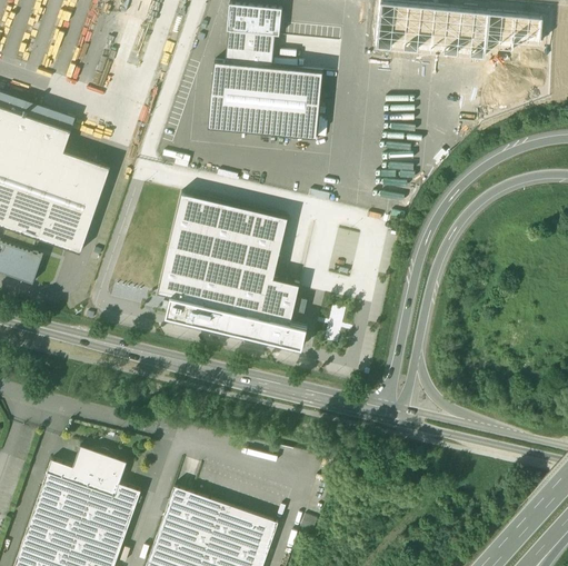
[(225,32),(228,32),(275,37),(279,37),(281,11),(229,5),(225,32)]
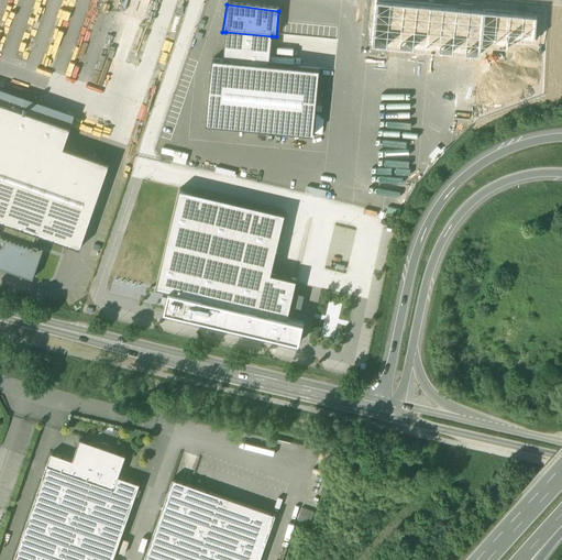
[(222,63),(268,67),(272,36),(226,32),(222,63)]
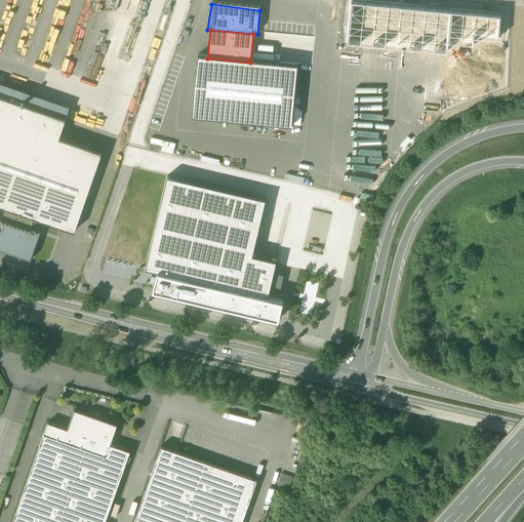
[(198,57),(192,119),(291,129),(297,68),(250,63),(207,58),(198,57)]
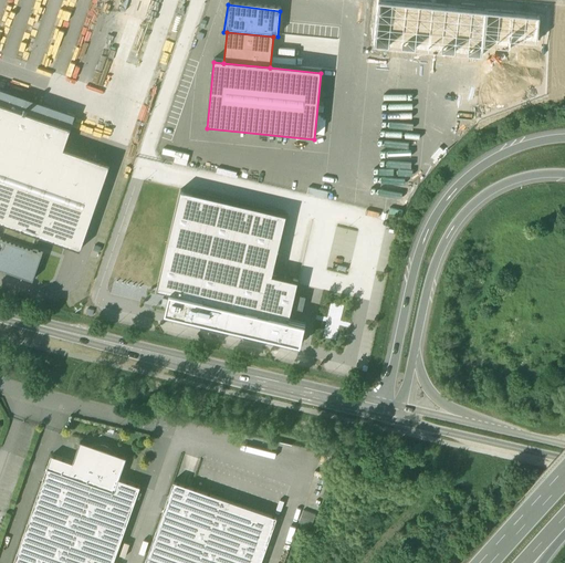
[(0,225),(6,228),(37,239),(80,253),(110,167),(63,152),(70,131),(17,113),(20,103),(0,95),(0,225)]
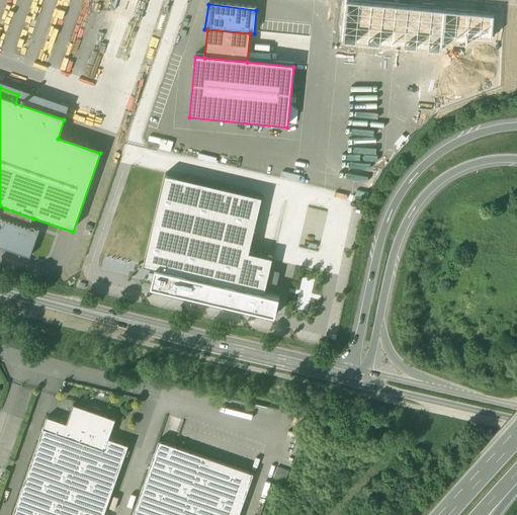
[(165,177),(143,267),(154,270),(149,289),(274,319),(279,299),(263,296),(272,260),(249,254),(262,200),(165,177)]
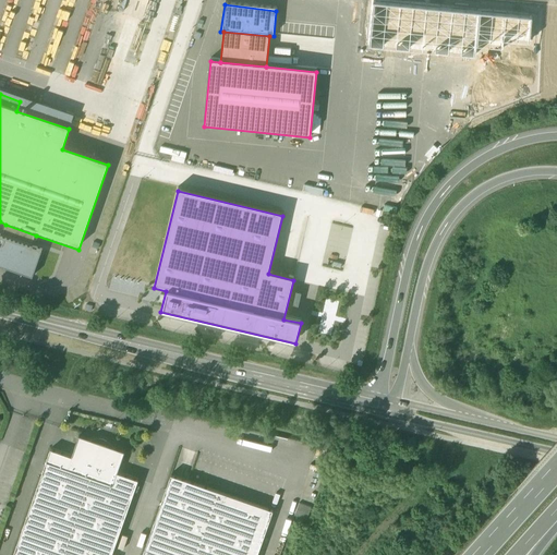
[(36,236),(5,225),(1,239),(32,250),(36,236)]
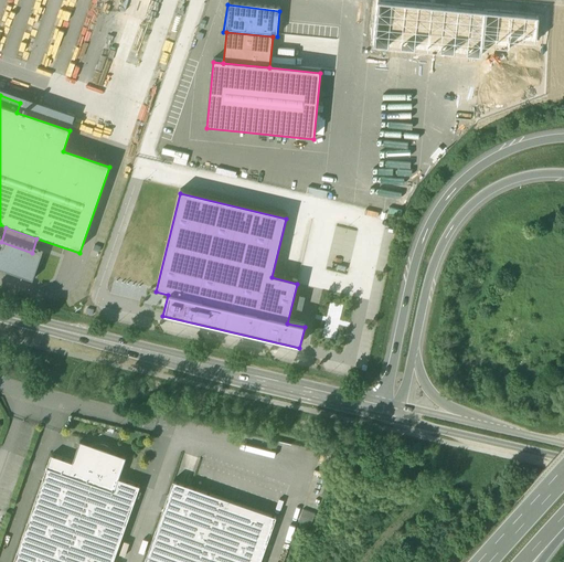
[(41,255),(32,253),(1,242),(0,242),(0,271),(32,283),(41,255)]
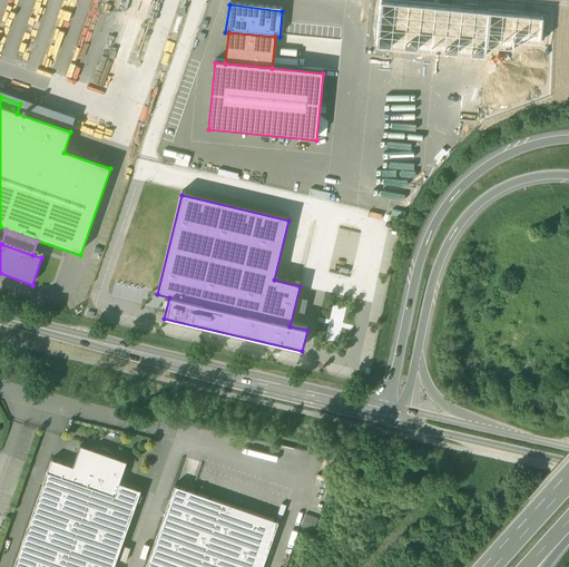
[(97,450),(96,453),(92,452),(89,450),(89,451),(84,449),(79,447),(78,451),(79,451),(77,457),(75,461),(74,467),(72,467),(72,469),(119,486),(119,484),(121,478),(124,472),(123,472),(125,467),(126,463),(123,462),(117,461),(117,460),(113,459),(110,458),(111,455),(109,453),(107,451),(102,450),(99,450),(97,450)]
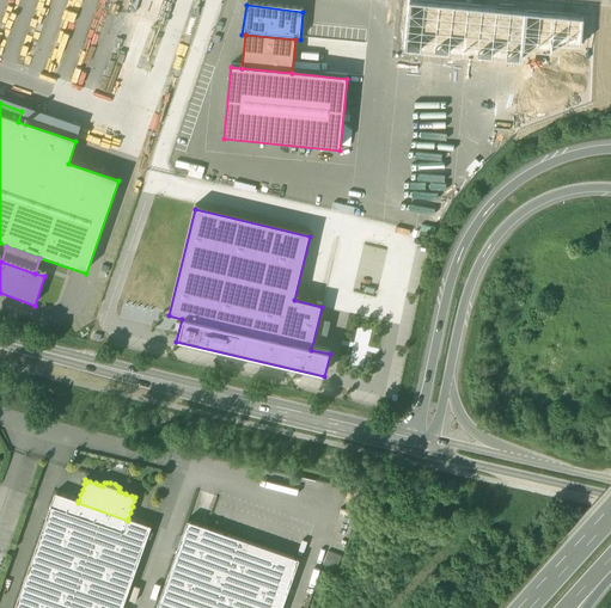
[(78,503),(54,495),(13,607),(122,607),(151,528),(128,521),(78,503)]
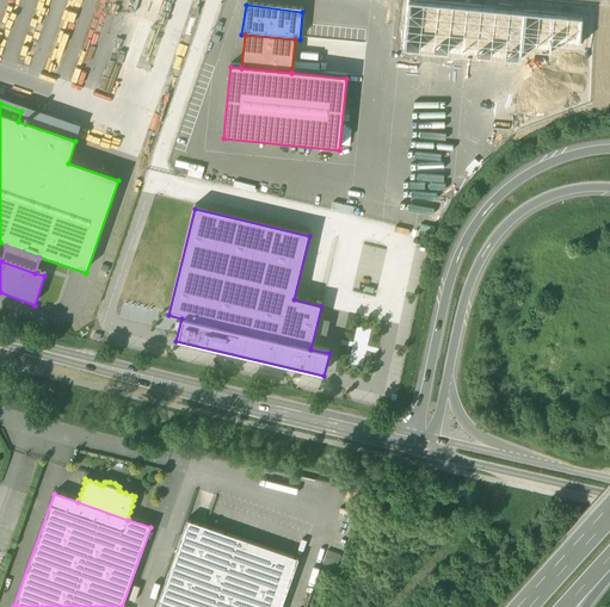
[(186,522),(155,606),(281,606),(297,562),(186,522)]
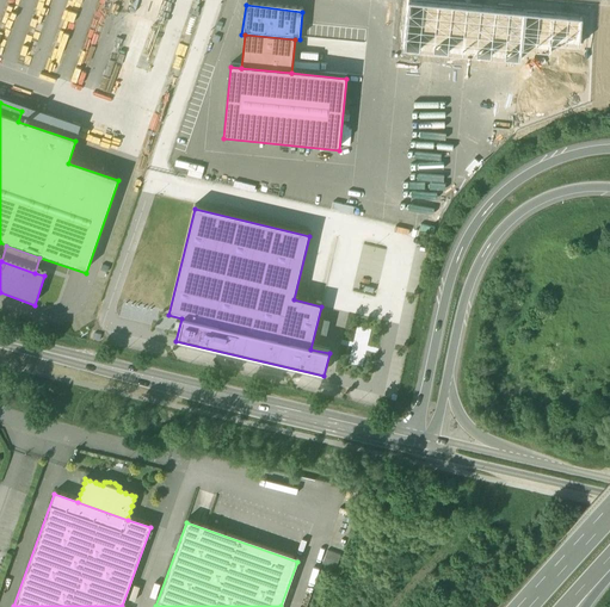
[(339,558),(326,553),(324,561),(337,565),(339,558)]
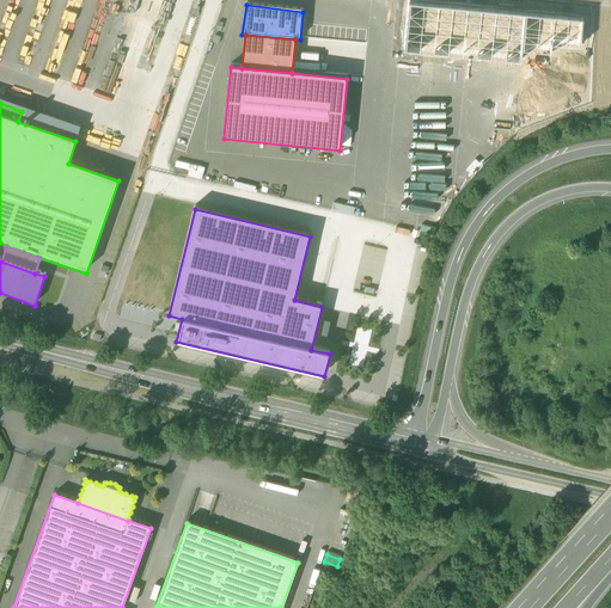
[(337,566),(324,562),(322,569),(335,573),(337,566)]
